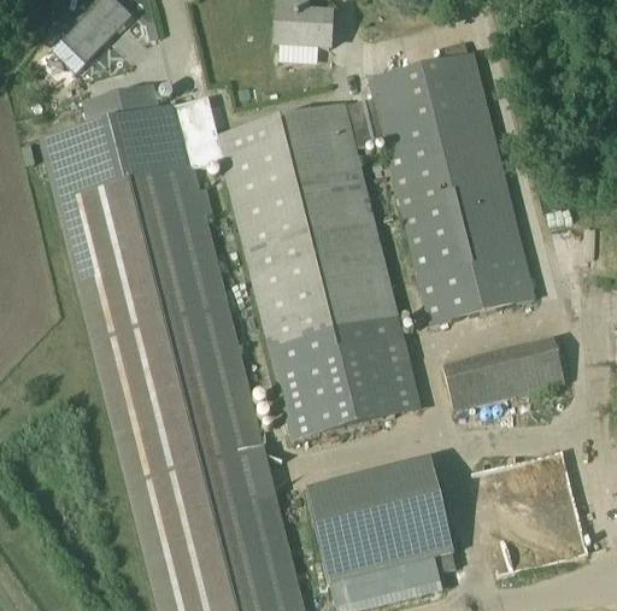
[(99,0),(68,33),(69,34),(90,56),(92,57),(131,15),(116,0),(99,0)]
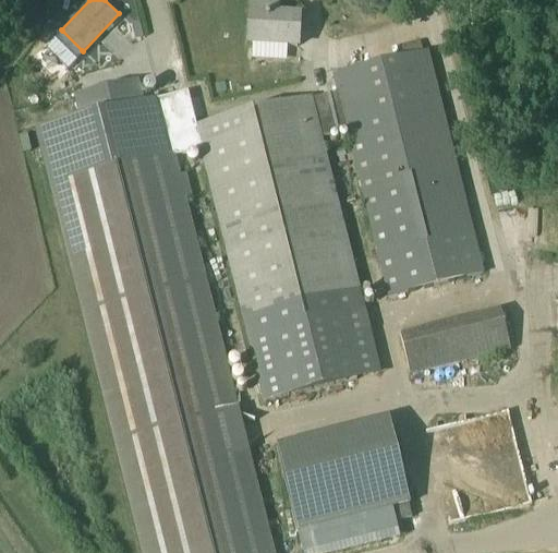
[(298,41),(299,12),(277,11),(278,0),(251,0),(247,38),(298,41)]
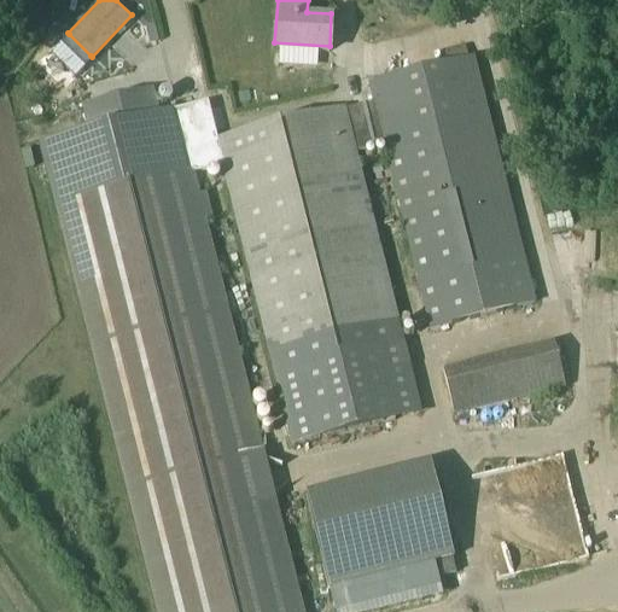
[(187,168),(221,159),(277,383),(407,350),(356,147),(385,140),(431,324),(535,298),(473,53),(468,54),(465,40),(443,46),(447,59),(369,79),(374,98),(347,105),(345,102),(215,134),(205,95),(156,108),(150,83),(80,102),(86,126),(39,137),(156,611),(298,611),(199,214),(209,211),(203,187),(193,190),(187,168)]
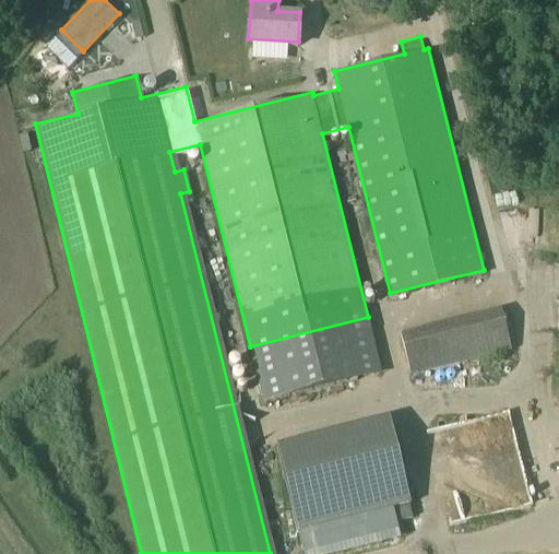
[(423,376),(421,368),(513,348),(503,305),(400,329),(412,379),(423,376)]
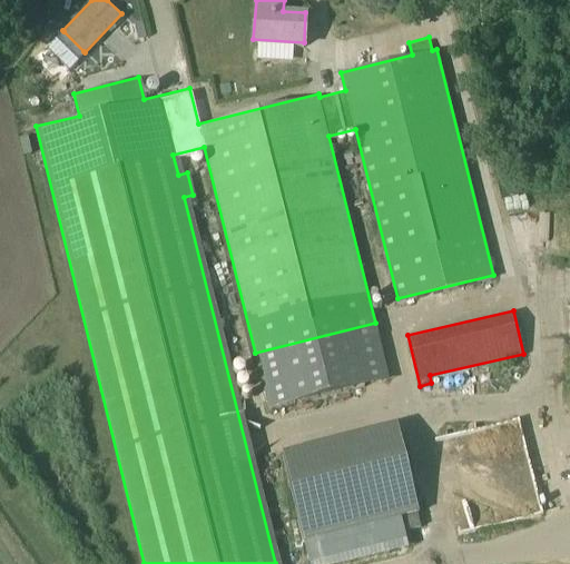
[(402,424),(285,447),(302,533),(420,510),(402,424)]
